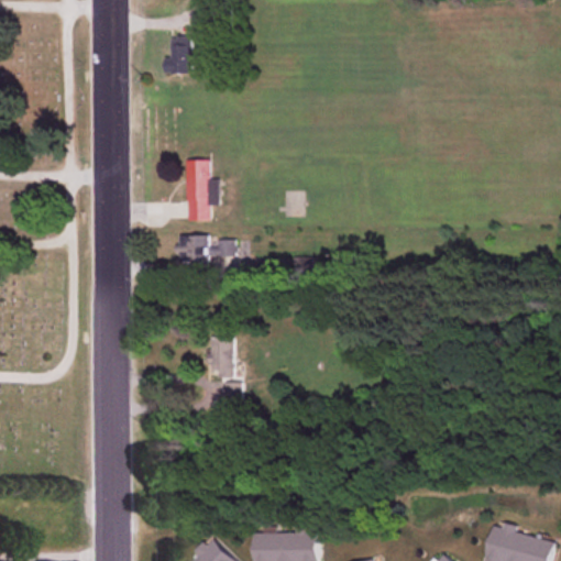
[(190,73),(190,35),(172,35),(172,56),(164,56),(164,73),(190,73)]
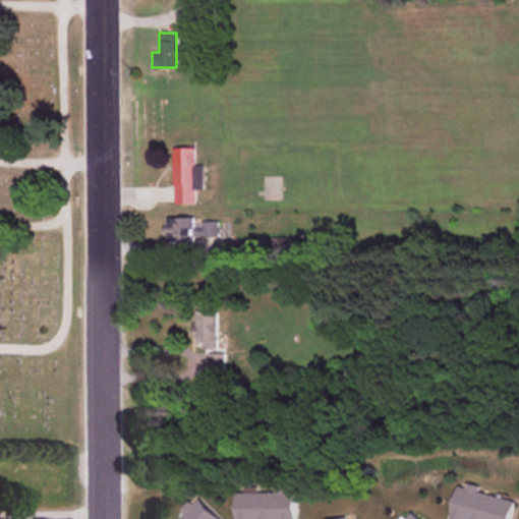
[(200,165),(192,165),(192,148),(171,148),(172,202),(193,200),(193,187),(200,187),(200,165)]
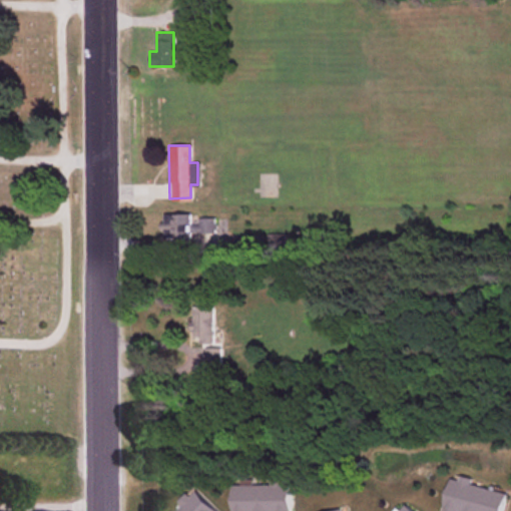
[(160,213),(160,234),(212,234),(212,213),(160,213)]
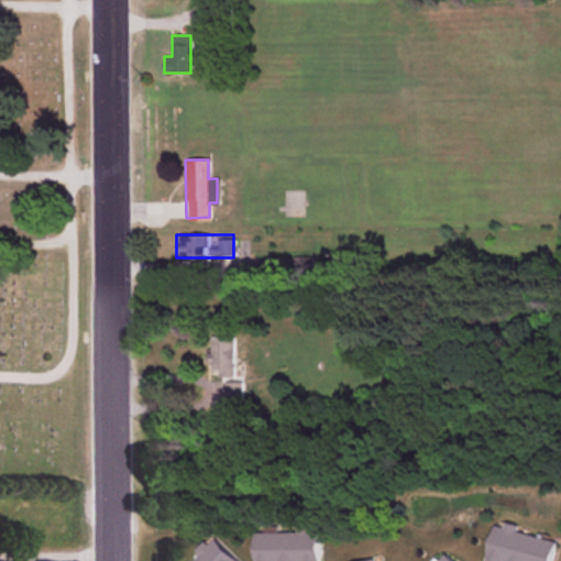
[(209,374),(232,374),(232,334),(209,334),(209,374)]
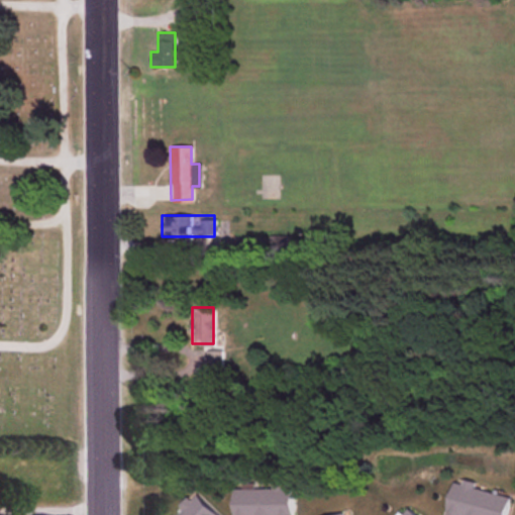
[(452,480),(444,513),(453,514),(503,514),(509,493),(452,480)]
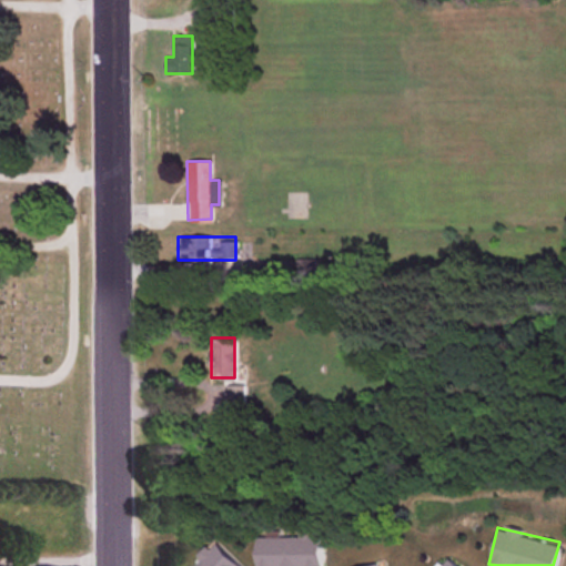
[(255,535),(255,565),(319,565),(319,534),(255,535)]
